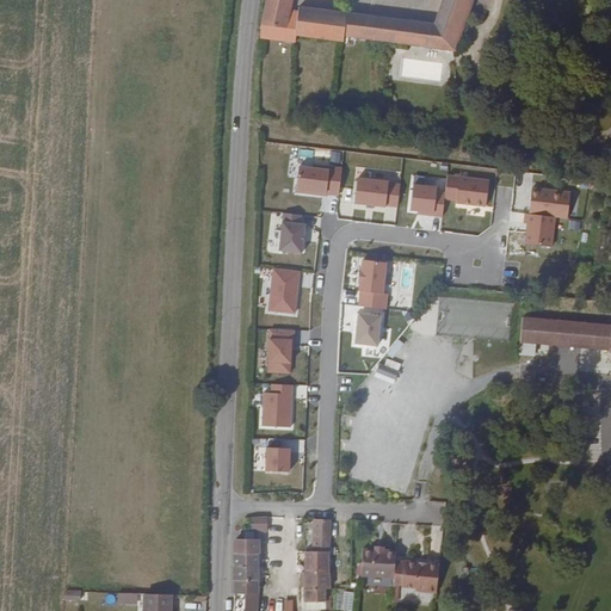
[(291,2),(291,0),(269,0),(264,24),(264,32),(294,37),(296,29),(349,36),(349,38),(356,39),(356,35),(455,48),(470,0),(442,0),(434,23),(291,2)]
